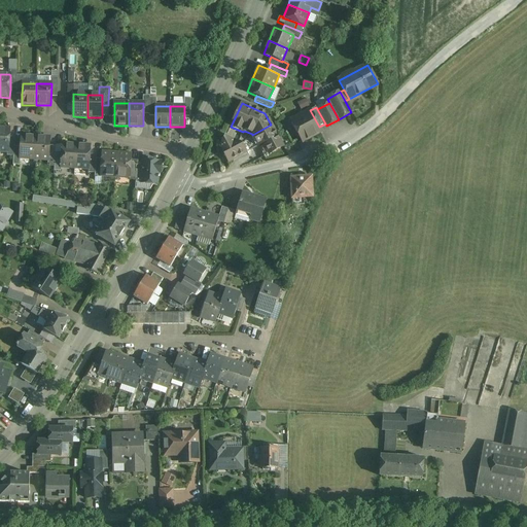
[(310,110),(290,121),(302,142),(322,132),(319,127),(310,110)]
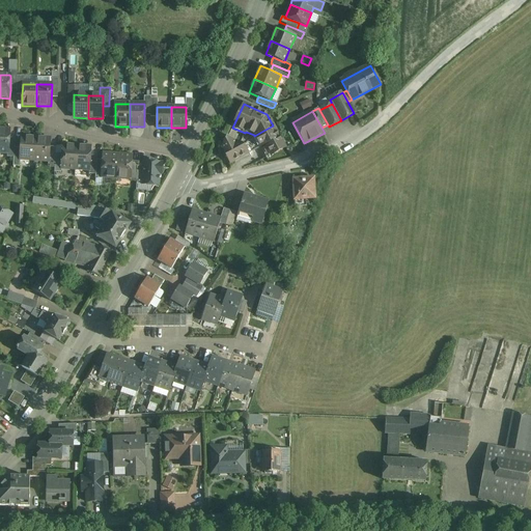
[(273,126),(254,136),(260,147),(266,144),(264,144),(279,137),(273,126)]
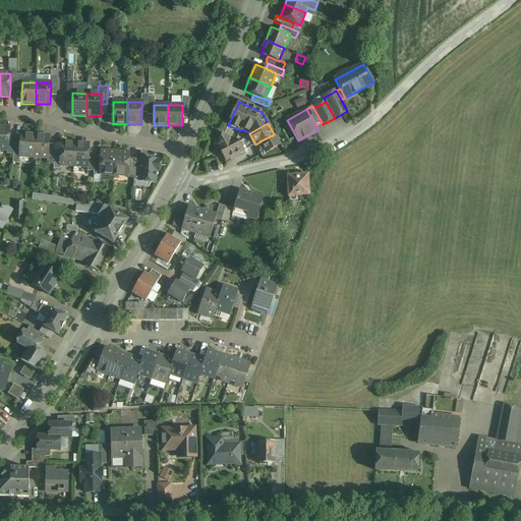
[(249,132),(241,129),(240,130),(228,125),(223,135),(239,143),(243,152),(255,145),(249,133),(249,132)]
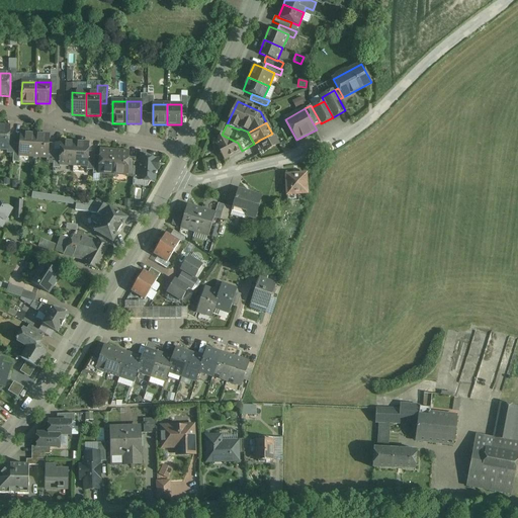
[(9,127),(0,126),(0,149),(7,150),(8,136),(9,127)]
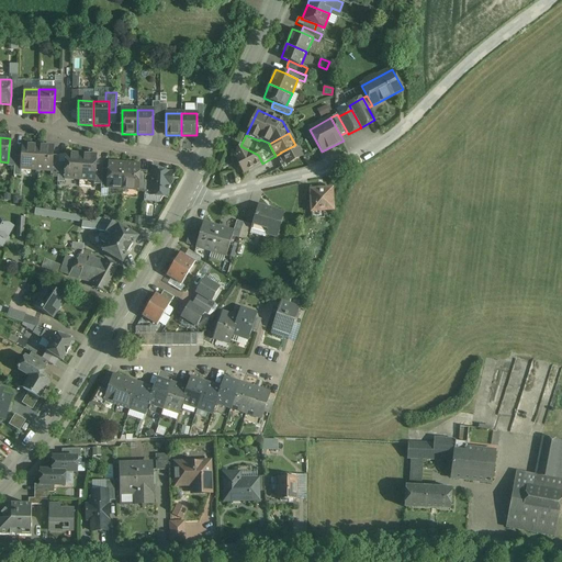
[(37,146),(22,145),(22,157),(21,169),(36,170),(37,146)]
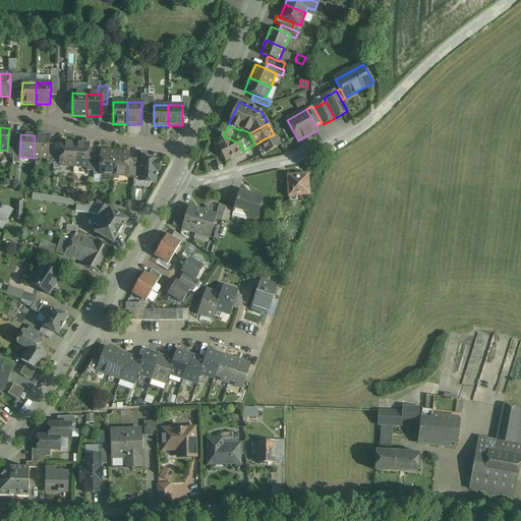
[(274,134),(259,141),(261,141),(266,153),(280,146),(274,134)]
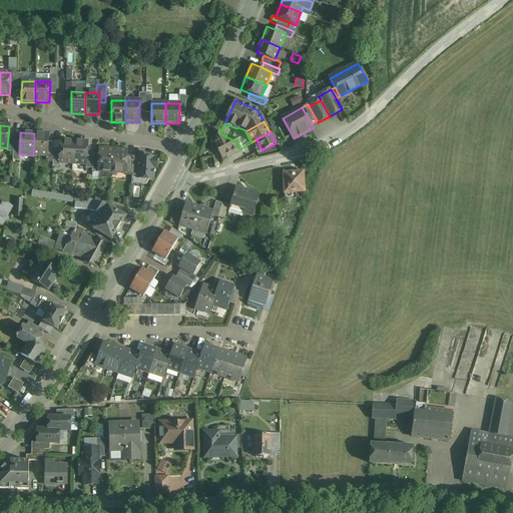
[(48,134),(34,133),(33,155),(46,156),(47,156),(48,142),(48,134)]
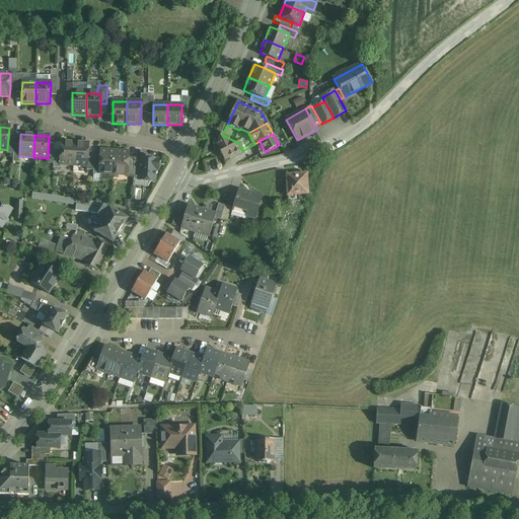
[(238,143),(222,135),(217,145),(225,160),(242,151),(238,143)]
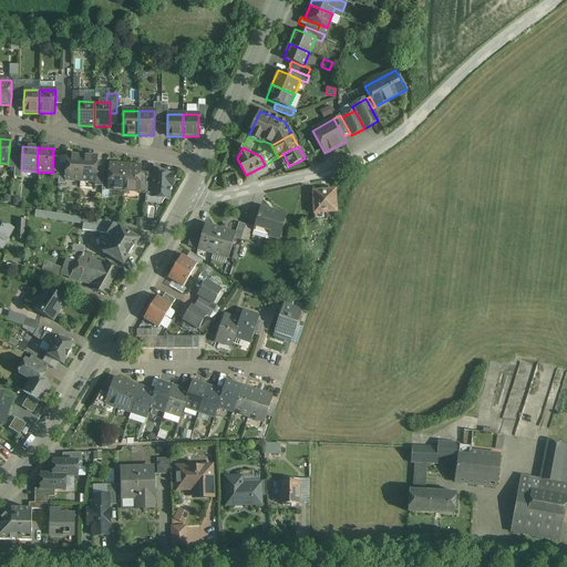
[(289,166),(284,154),(278,157),(285,168),(289,166)]
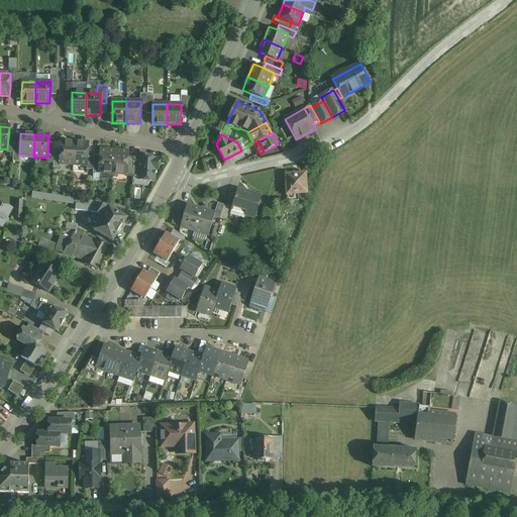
[(75,142),(61,141),(60,150),(59,165),(60,165),(73,165),(75,142)]
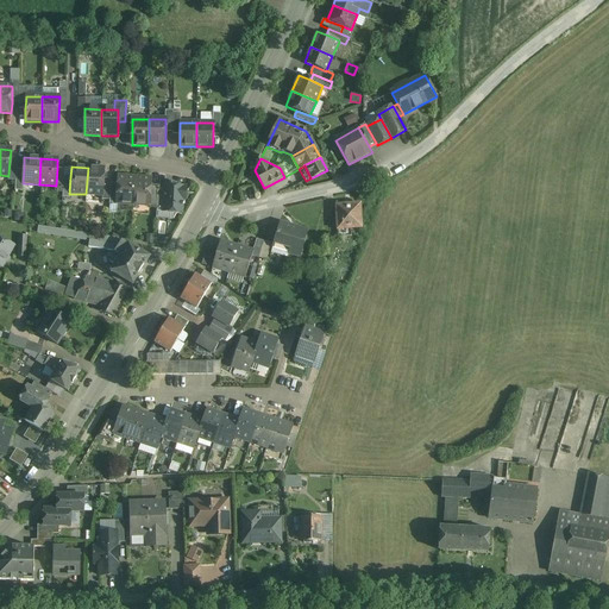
[(105,169),(88,168),(86,194),(102,195),(104,179),(105,169)]
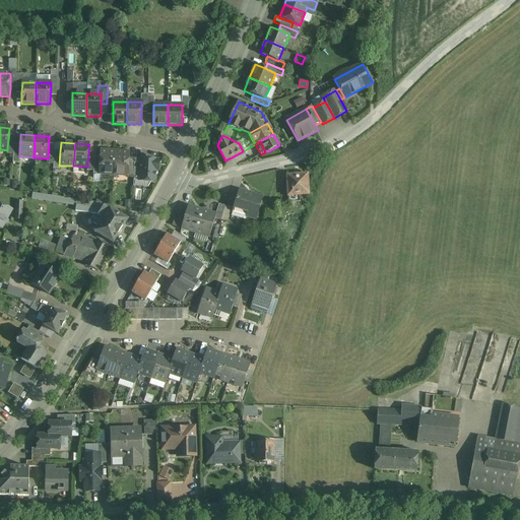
[(115,152),(102,151),(101,157),(100,174),(101,174),(114,175),(115,152)]
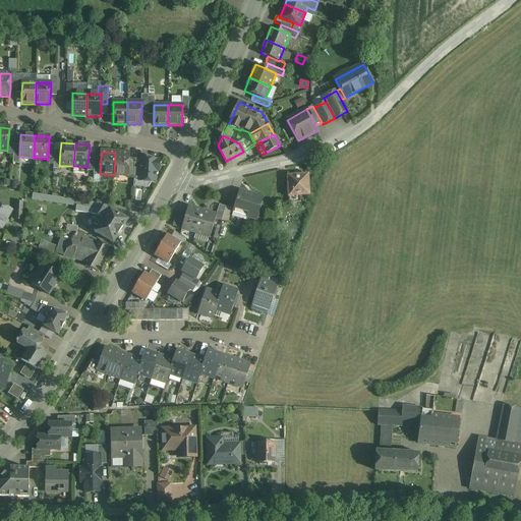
[(96,154),(89,153),(88,167),(88,171),(94,171),(95,157),(96,154)]
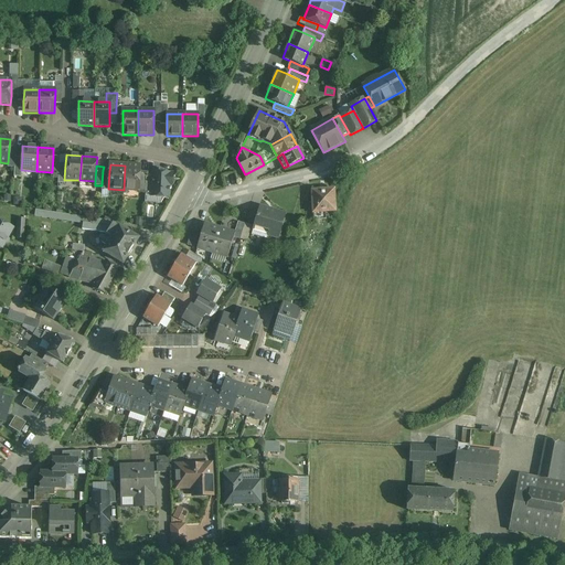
[(140,167),(125,166),(124,190),(138,191),(139,191),(140,173),(140,167)]
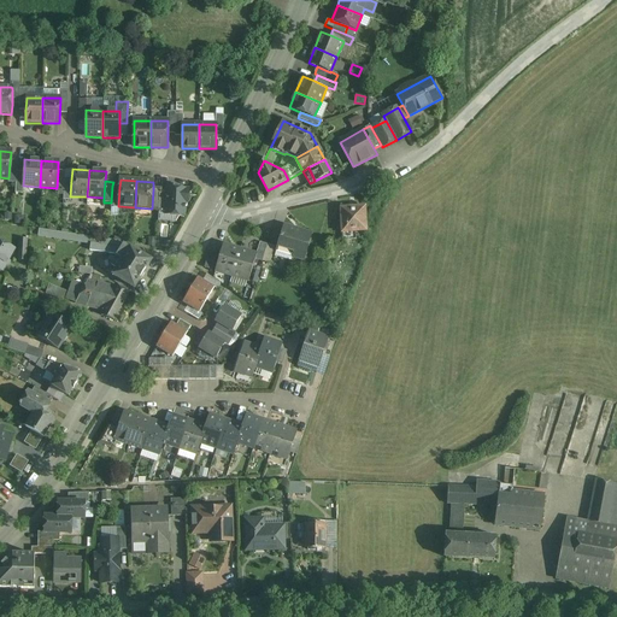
[(178,187),(168,186),(168,193),(166,212),(171,213),(172,216),(181,216),(184,209),(184,203),(188,203),(191,199),(188,194),(188,189),(178,189),(178,187)]
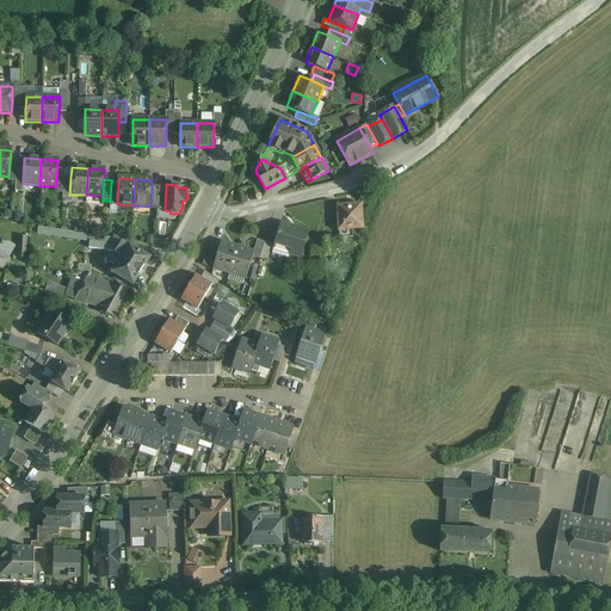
[(159,187),(152,187),(150,207),(149,207),(149,208),(158,209),(159,191),(159,187)]
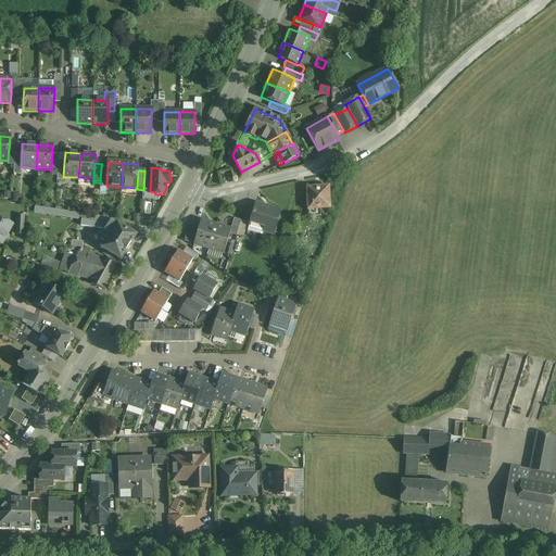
[(320,187),(315,187),(314,188),(307,188),(307,201),(307,209),(308,209),(308,210),(320,209),(329,209),(328,187),(321,187),(320,187)]
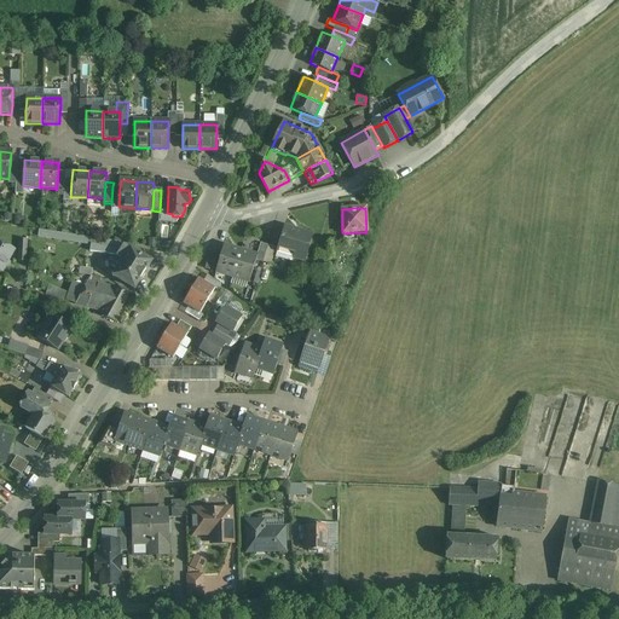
[(313,236),(284,227),(277,252),(278,253),(279,248),(295,253),(294,258),(305,260),(313,236)]
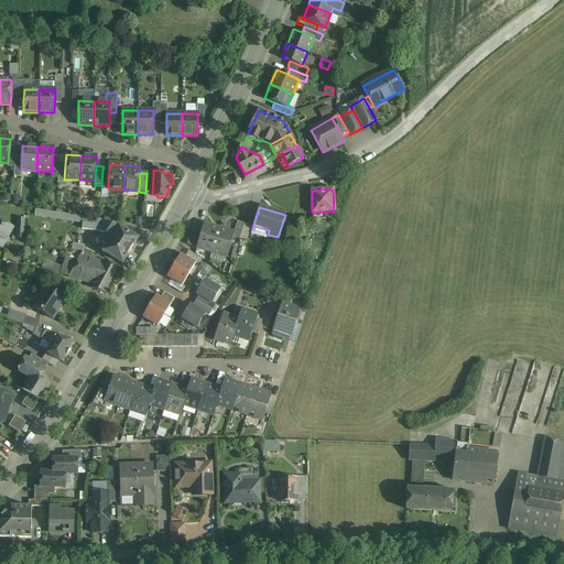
[(107,220),(83,217),(82,217),(80,217),(43,212),(42,210),(42,212),(35,210),(34,216),(83,224),(82,230),(106,234),(107,234),(101,242),(107,246),(118,227),(107,220)]
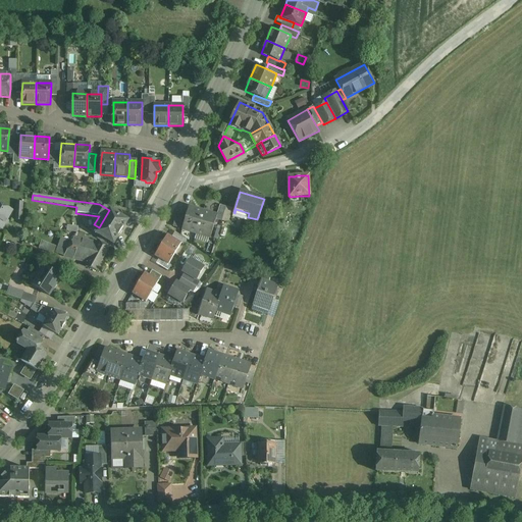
[(12,211),(0,204),(0,227),(2,229),(12,211)]
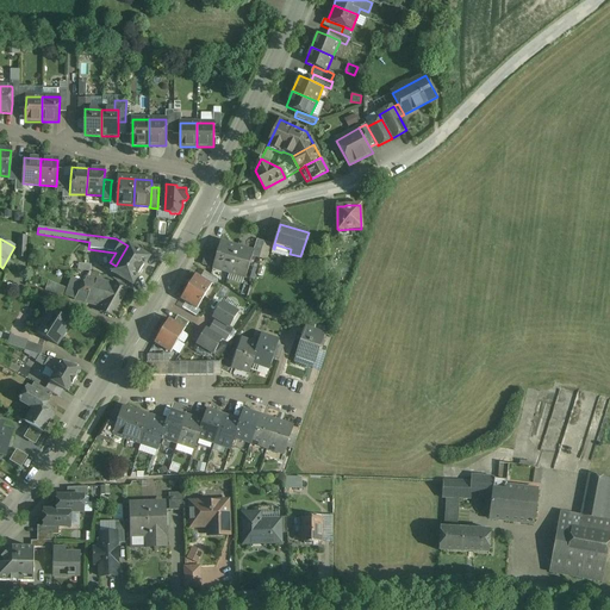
[(265,242),(257,240),(254,251),(253,256),(259,259),(265,242)]
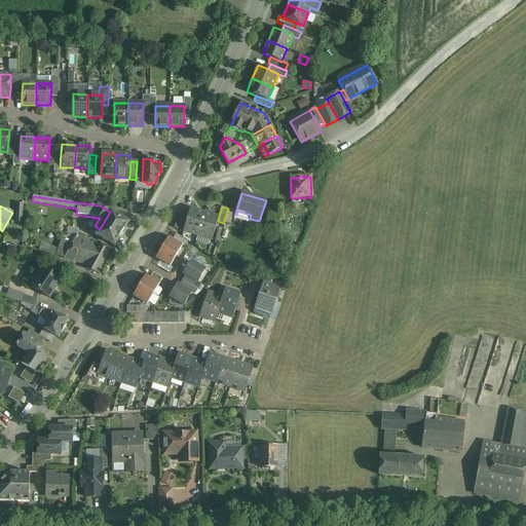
[(190,209),(183,231),(197,236),(204,213),(190,209)]
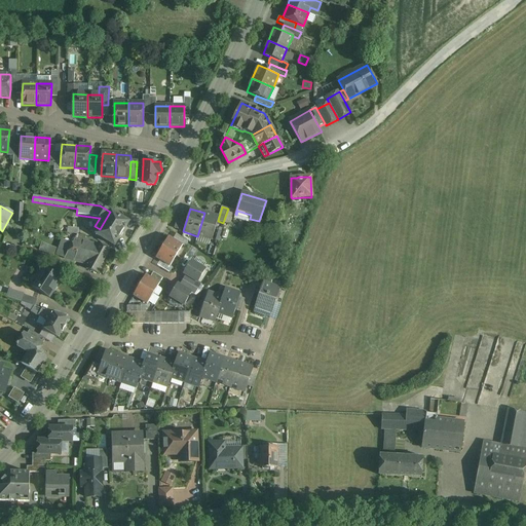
[(234,211),(228,209),(223,223),(229,225),(234,211)]
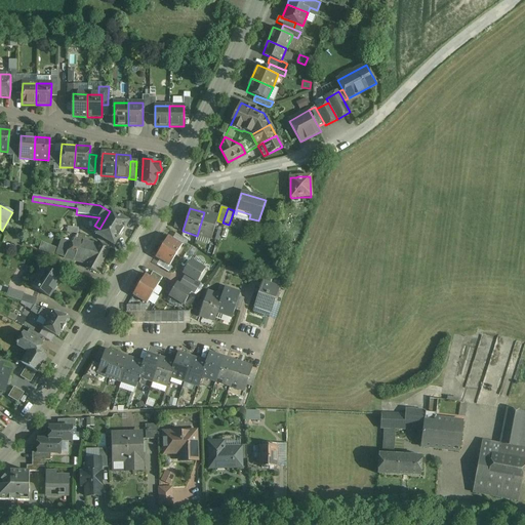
[(99,229),(95,234),(115,245),(129,223),(111,211),(110,211),(99,229)]
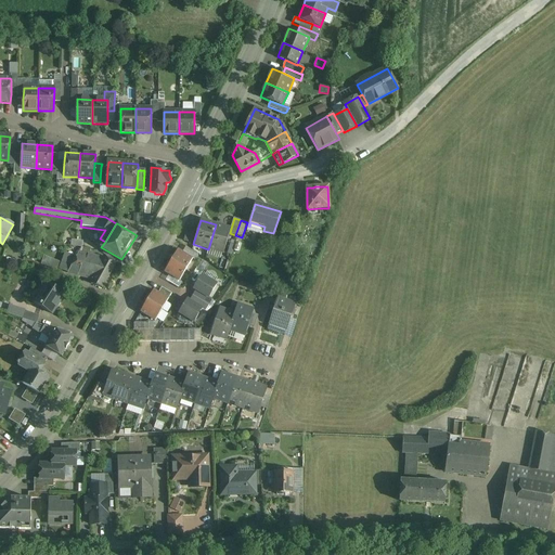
[(216,224),(208,249),(223,254),(230,233),(231,229),(216,224)]
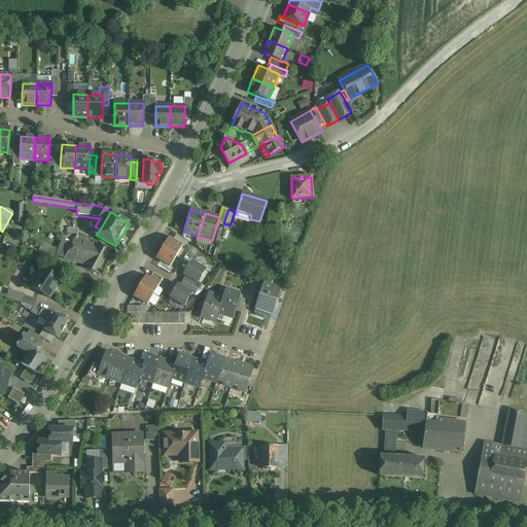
[(185,218),(178,216),(174,229),(181,231),(185,218)]
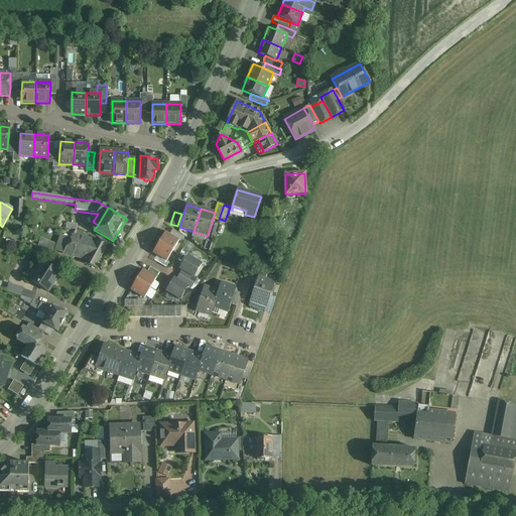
[(181,236),(173,230),(169,236),(178,241),(181,236)]
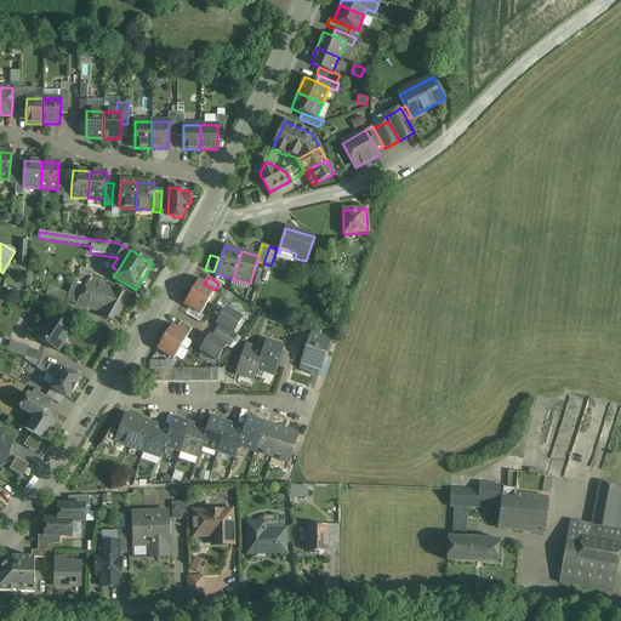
[(204,284),(199,280),(192,292),(209,302),(216,290),(215,290),(204,284)]
